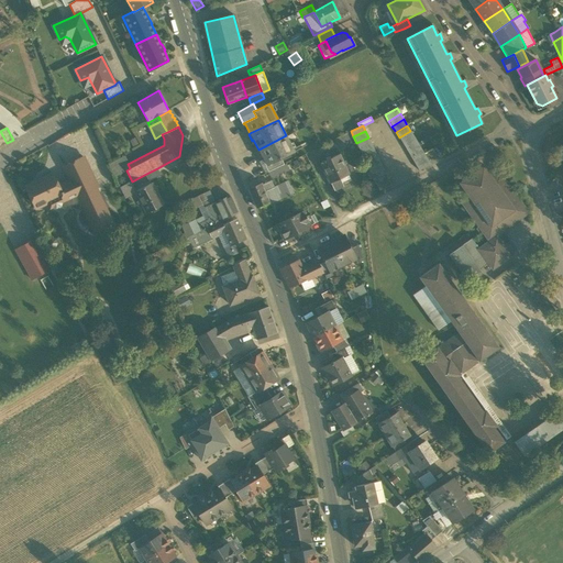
[(414,136),(410,131),(399,138),(403,143),(414,136)]
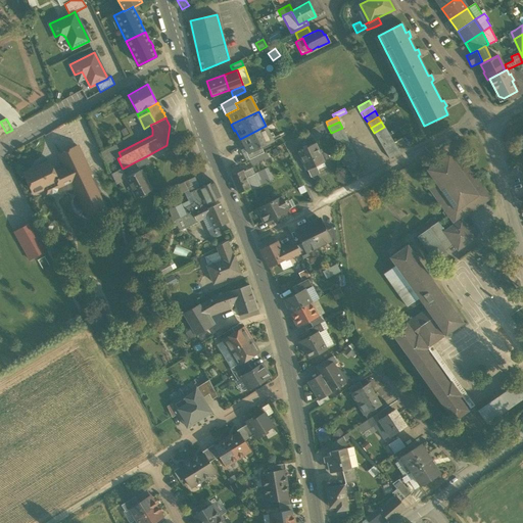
[(274,141),(266,126),(240,139),(244,147),(242,148),(243,149),(255,144),(257,149),(260,148),(274,141)]
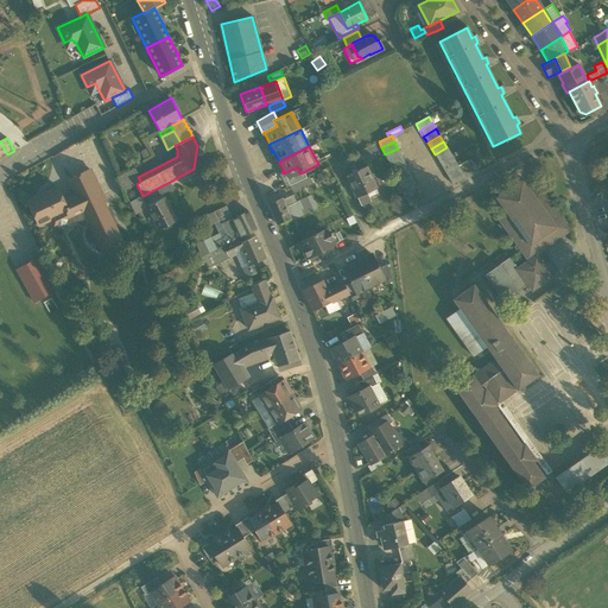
[(450,153),(447,147),(435,154),(438,160),(450,153)]
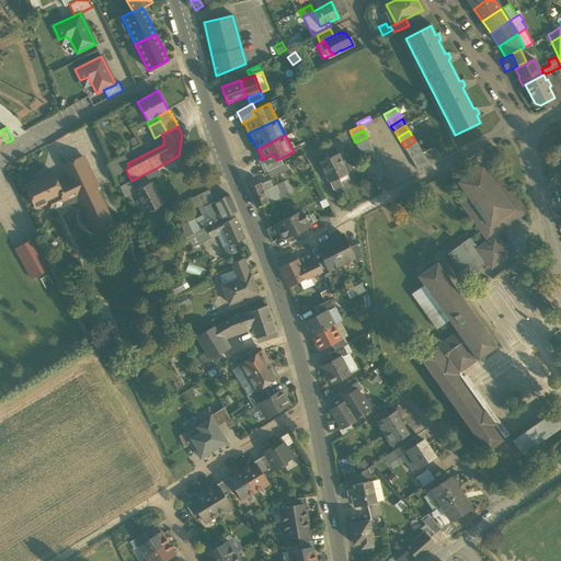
[(355,142),(358,148),(370,142),(367,137),(355,142)]
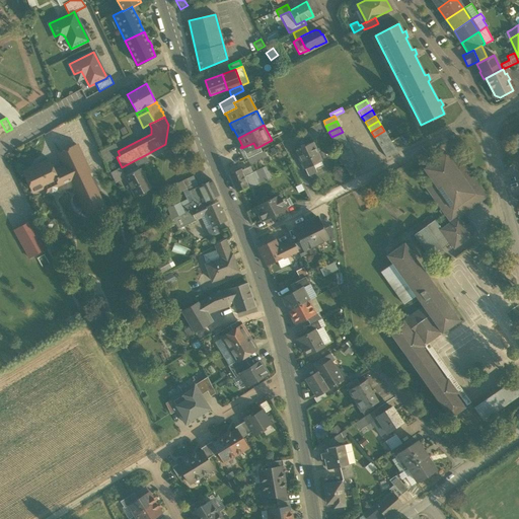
[(388,136),(384,131),(374,137),(377,143),(388,136)]
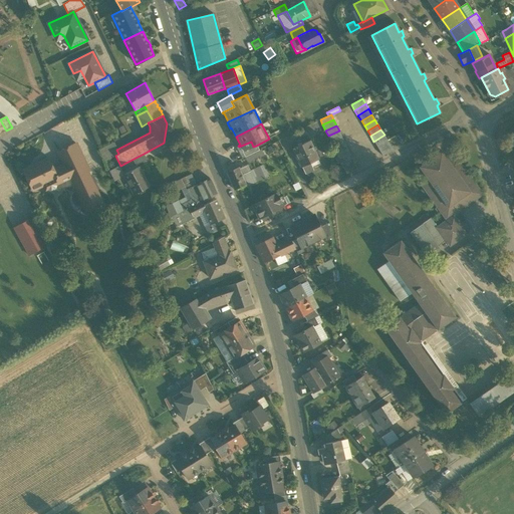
[(328,136),(330,142),(341,137),(339,131),(328,136)]
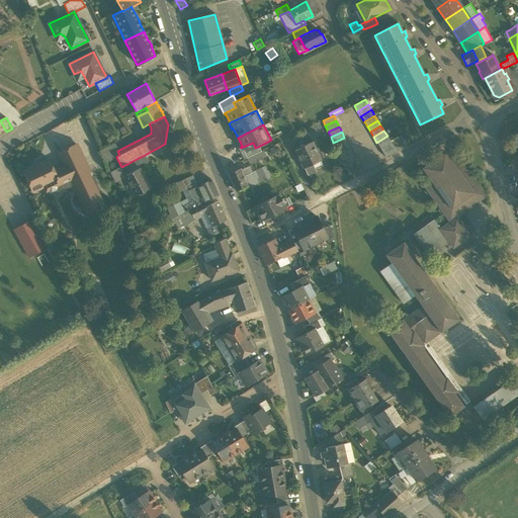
[(390,141),(387,136),(376,143),(379,148),(390,141)]
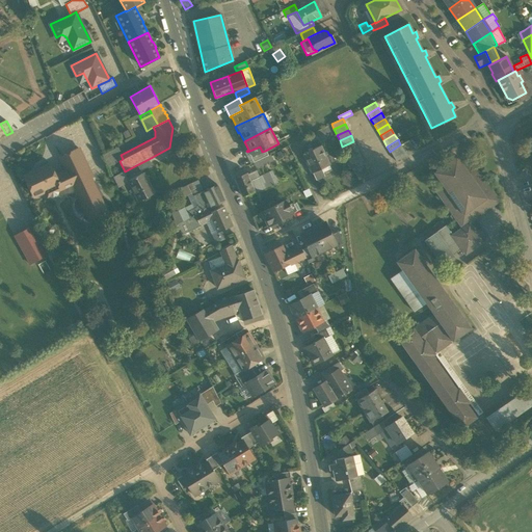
[(342,147),(345,152),(356,147),(353,141),(342,147)]
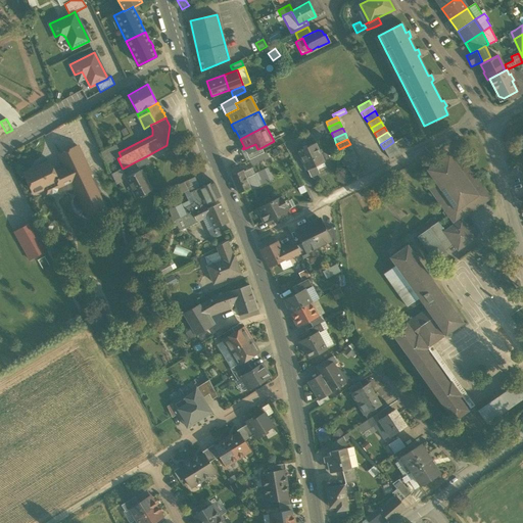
[(397,148),(393,142),(383,149),(386,154),(397,148)]
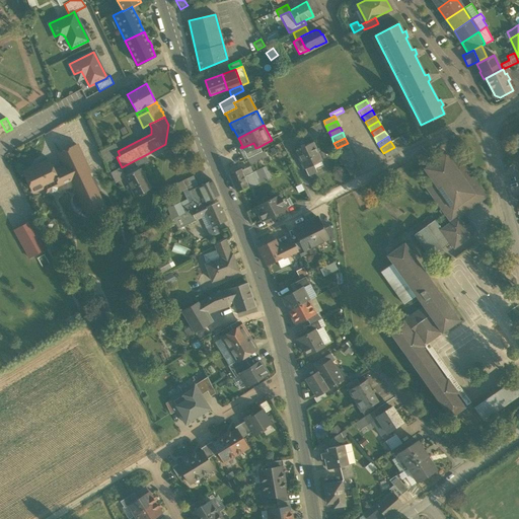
[(241,148),(246,159),(262,152),(258,147),(255,148),(253,143),(241,148)]
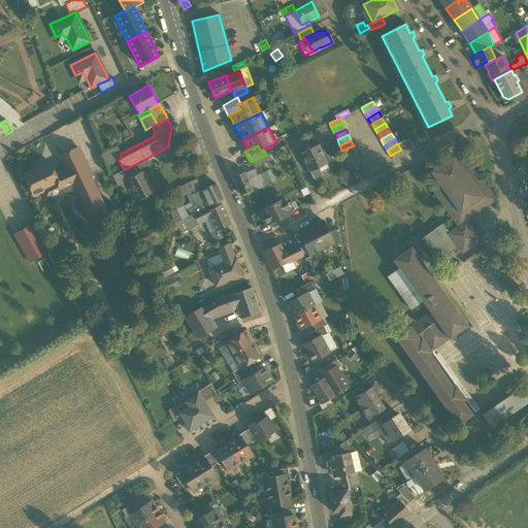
[(301,153),(309,171),(320,167),(327,164),(319,145),(301,153)]
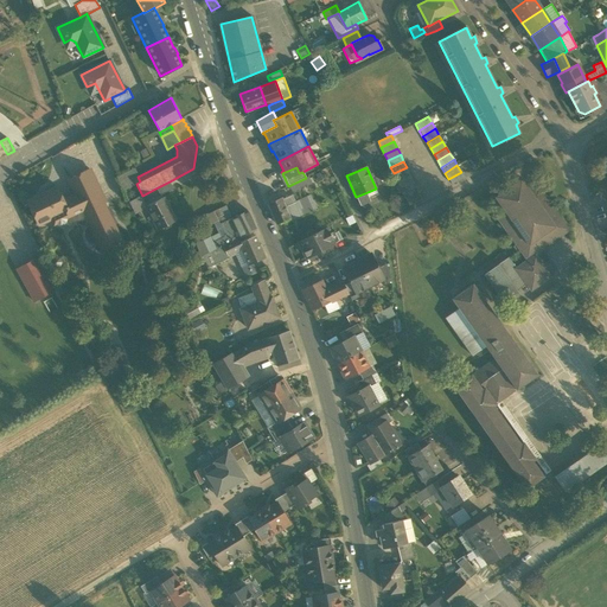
[(394,173),(397,180),(410,173),(407,167),(394,173)]
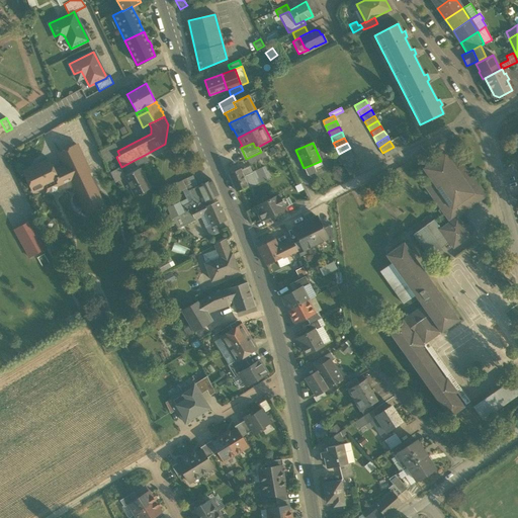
[(59,154),(64,165),(65,165),(72,180),(88,173),(88,174),(90,173),(77,145),(59,154)]
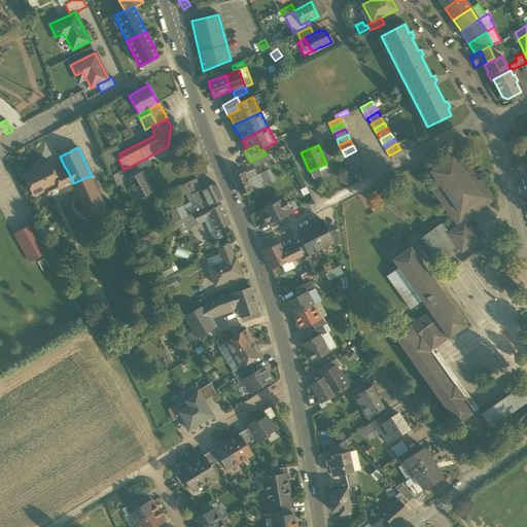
[(107,166),(118,160),(121,157),(119,153),(115,147),(102,154),(107,166)]
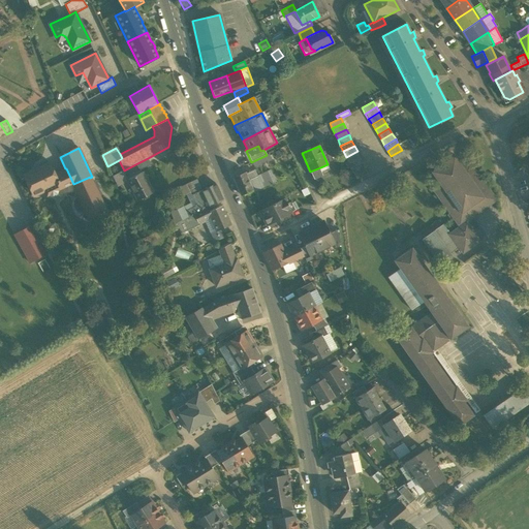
[(405,155),(402,150),(391,156),(394,161),(405,155)]
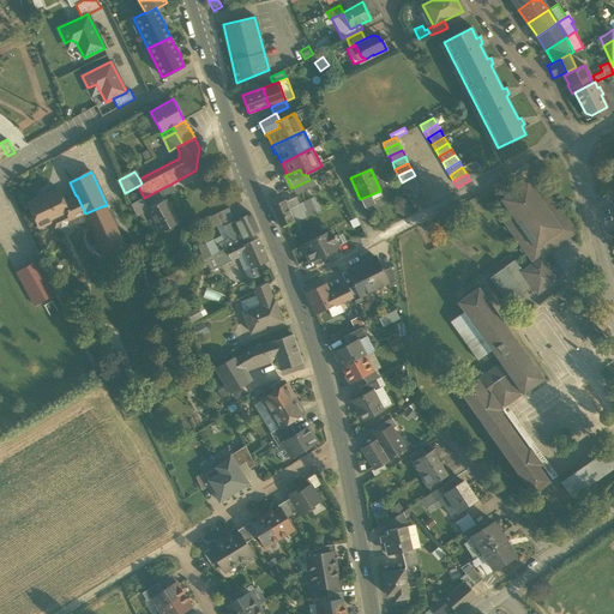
[(402,182),(404,188),(417,182),(415,175),(402,182)]
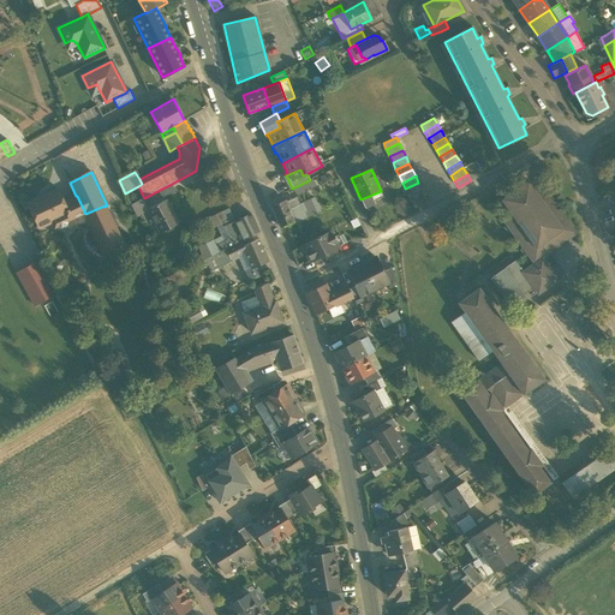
[(310,180),(292,189),(296,196),(315,187),(311,179),(310,180)]
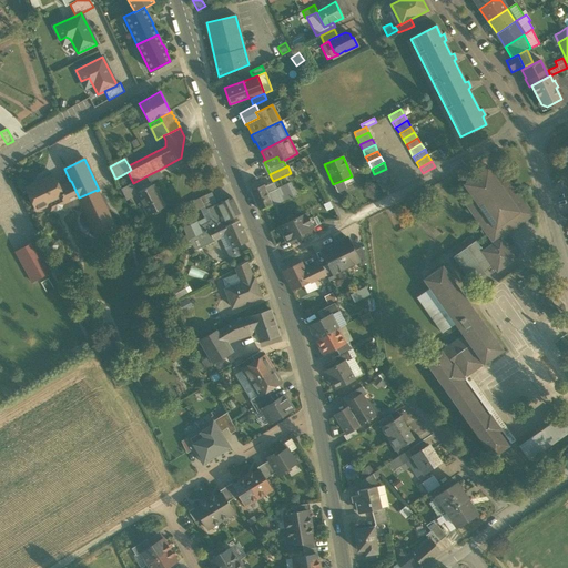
[(463,202),(493,244),(500,239),(534,215),(504,173),(495,179),(487,168),(463,184),(472,195),(463,202)]
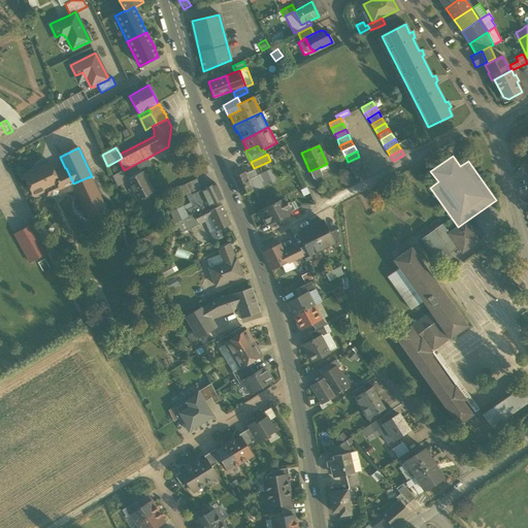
[(348,162),(351,168),(362,162),(359,157),(348,162)]
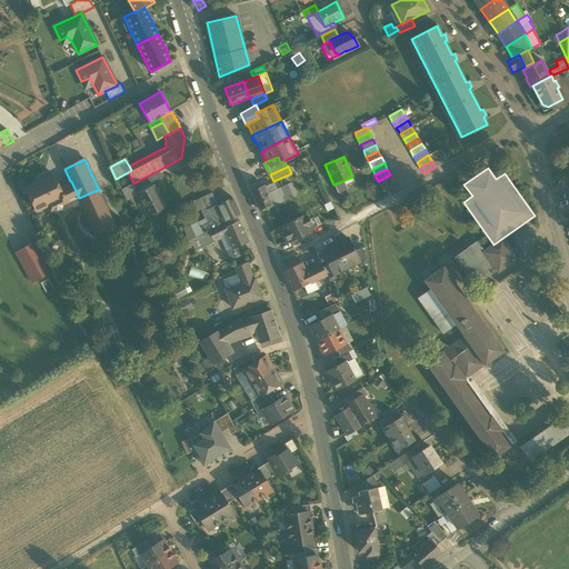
[(146,177),(150,182),(162,177),(159,170),(146,177)]
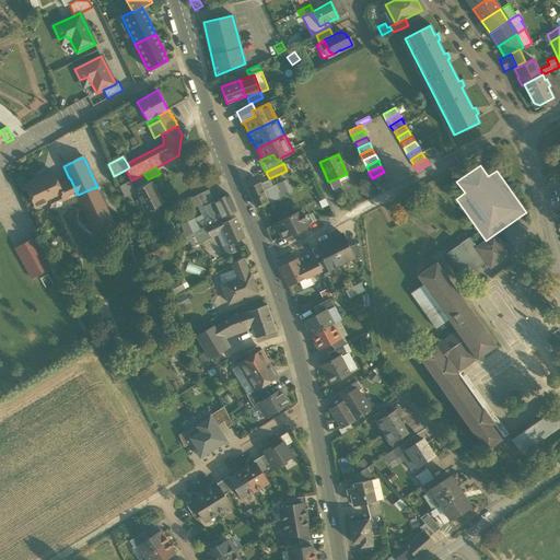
[(372,178),(375,184),(387,178),(384,172),(372,178)]
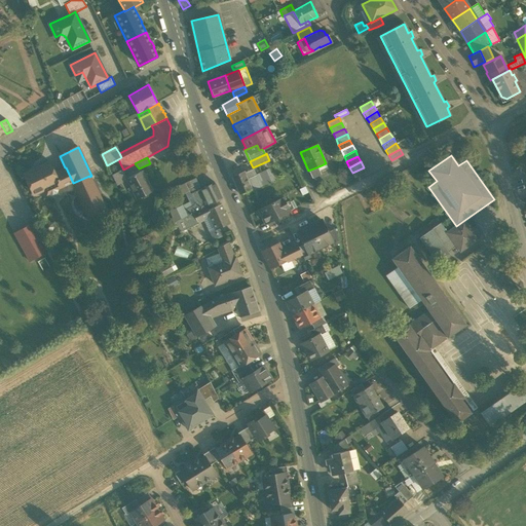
[(43,188),(57,181),(58,181),(53,174),(49,163),(25,175),(33,193),(36,193),(39,193),(42,191),(43,188)]
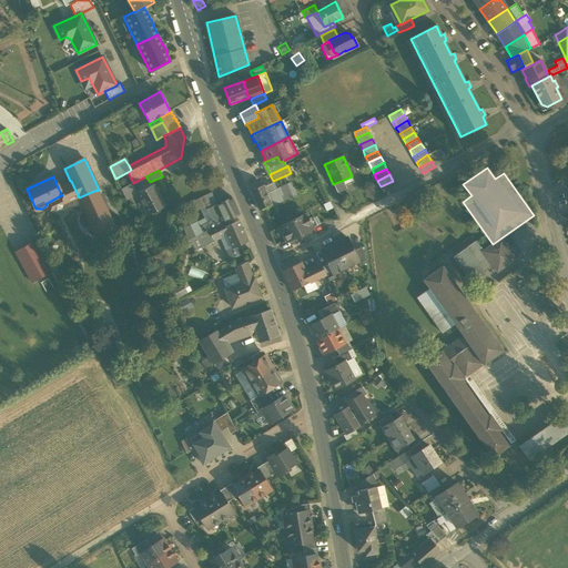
[(347,189),(344,180),(333,184),(337,193),(347,189)]
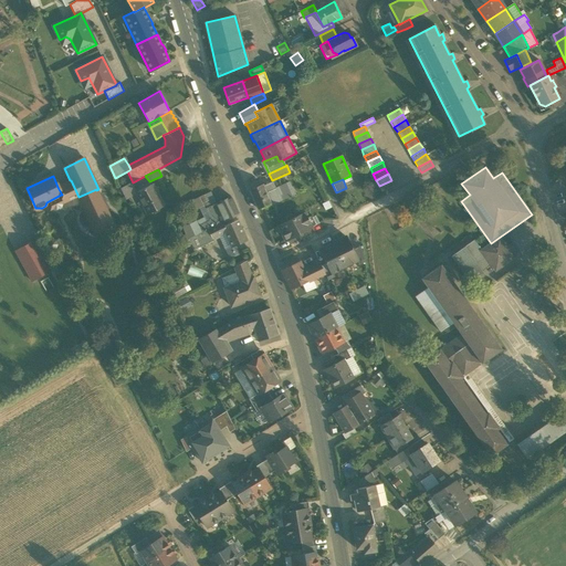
[(61,195),(65,203),(79,197),(71,180),(70,180),(58,187),(62,195),(61,195)]
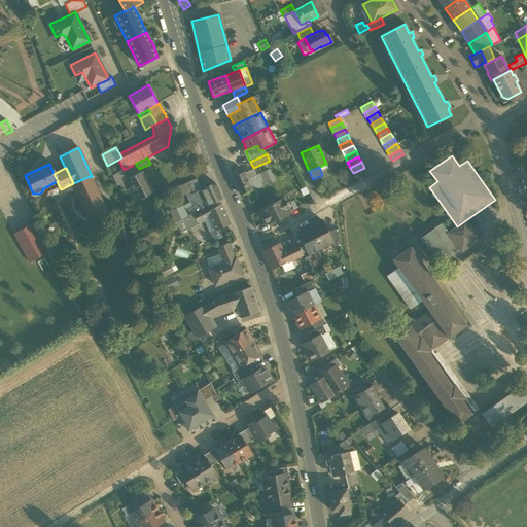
[(366,174),(364,168),(353,173),(355,179),(366,174)]
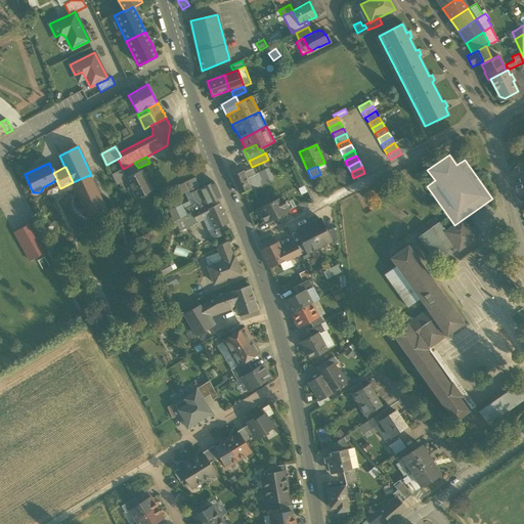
[(256,168),(245,173),(248,181),(257,177),(259,176),(258,173),(256,168)]
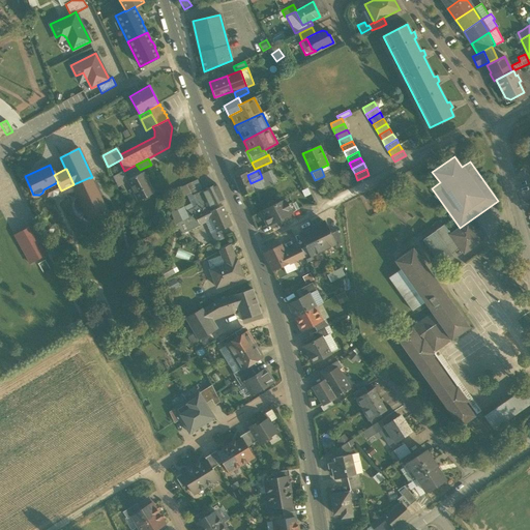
[(112,177),(117,186),(128,181),(127,179),(123,171),(112,177)]
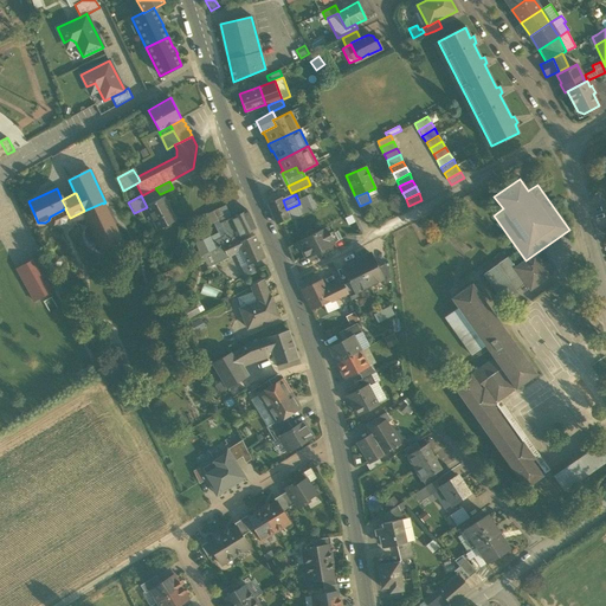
[(297,205),(301,214),(315,208),(309,195),(298,200),(300,204),(297,205)]
